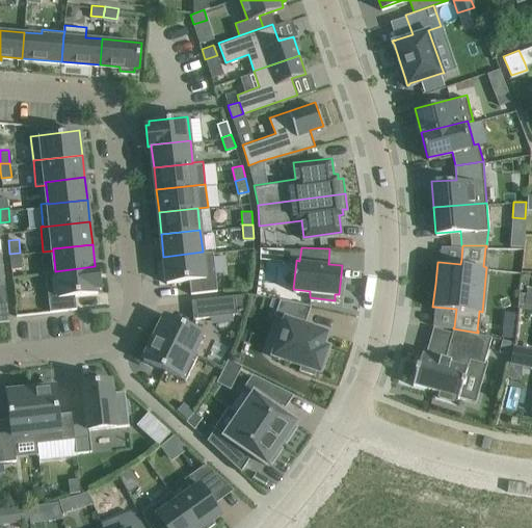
[(203,252),(163,257),(166,281),(189,279),(190,291),(217,288),(216,275),(213,249),(203,252)]
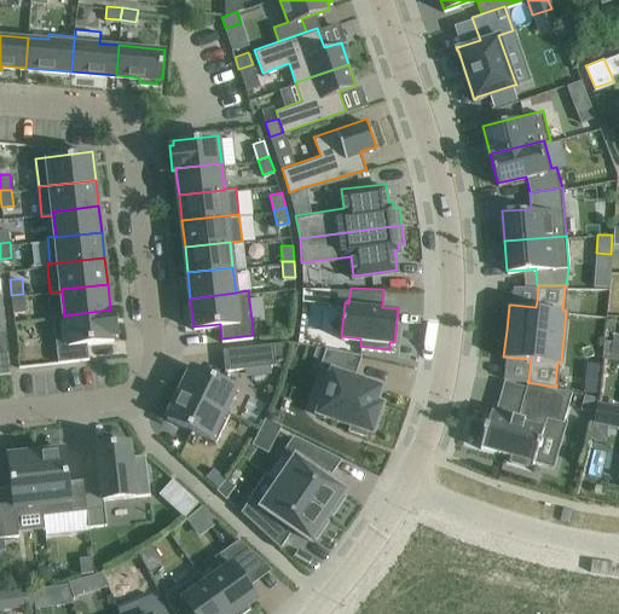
[(23,294),(11,295),(13,311),(25,308),(23,294)]
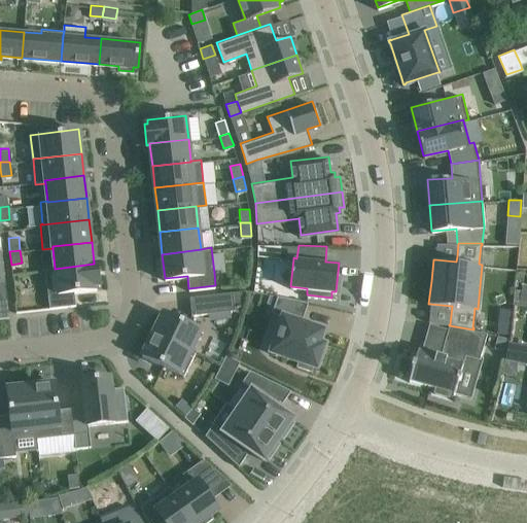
[(55,268),(45,269),(49,307),(75,304),(74,290),(97,288),(96,284),(99,283),(97,263),(94,263),(94,264),(55,269),(55,268)]
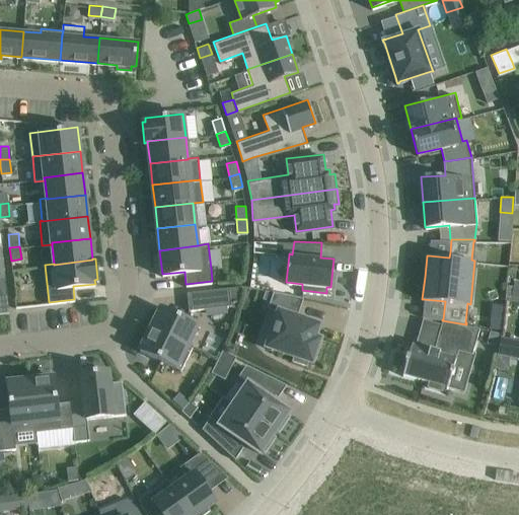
[(229,286),(187,291),(189,308),(231,304),(236,305),(241,285),(229,286)]
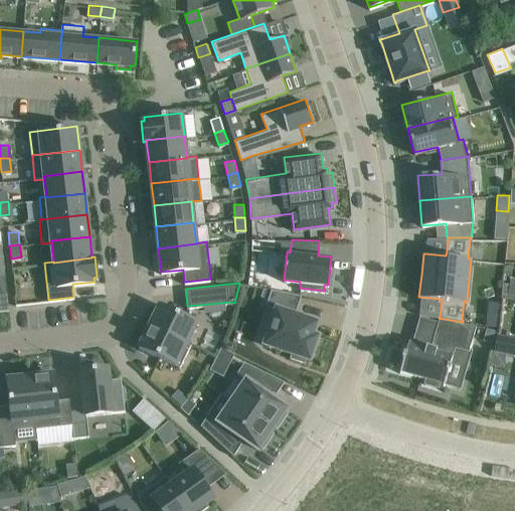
[(276,308),(264,343),(292,352),(290,356),(304,360),(305,356),(310,358),(318,334),(313,333),(314,331),(317,321),(295,313),(295,311),(301,294),(271,288),(266,304),(276,308)]
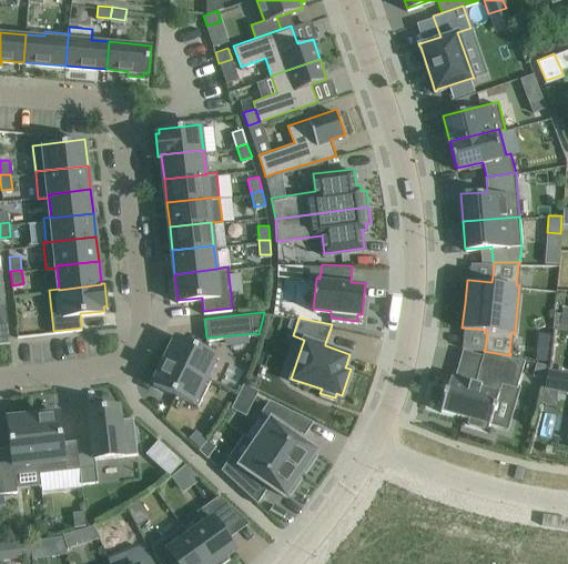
[(0,326),(0,341),(9,341),(9,340),(9,335),(8,325),(0,326)]
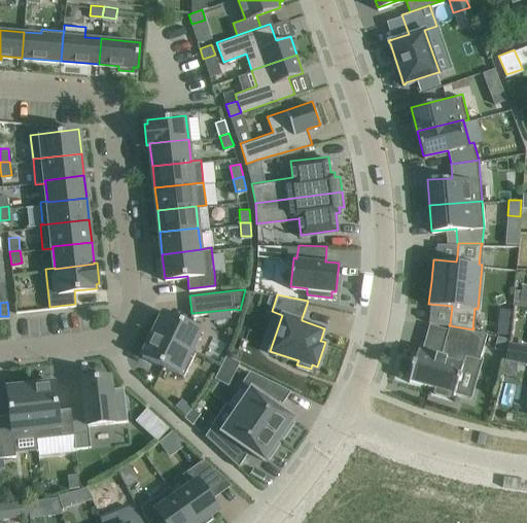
[(157,315),(149,330),(190,350),(190,349),(191,347),(201,328),(163,310),(162,312),(163,312),(161,315),(161,316),(157,315)]
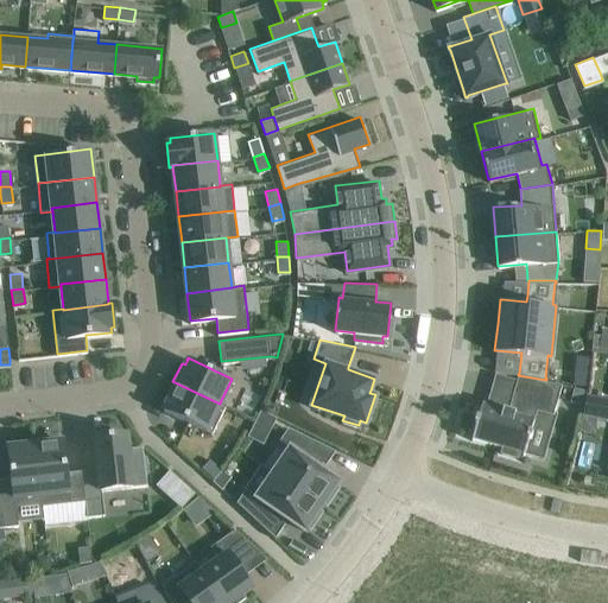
[(476,421),(472,438),(473,438),(474,437),(502,445),(501,450),(517,455),(519,450),(523,451),(523,452),(524,452),(524,451),(529,437),(531,438),(532,432),(530,431),(537,408),(552,413),(553,410),(562,383),(546,380),(518,375),(517,378),(508,408),(502,407),(502,408),(486,404),(483,402),(483,401),(482,401),(477,417),(475,416),(474,421),(476,421)]
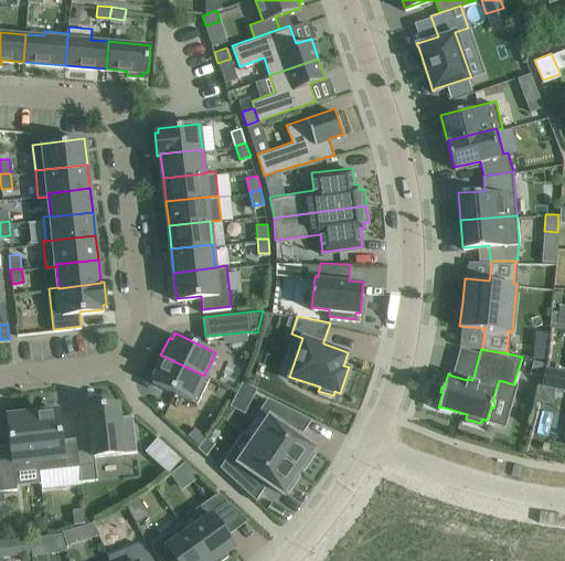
[(152,378),(152,379),(198,401),(209,377),(204,374),(204,376),(160,355),(152,372),(156,373),(153,378),(152,378)]
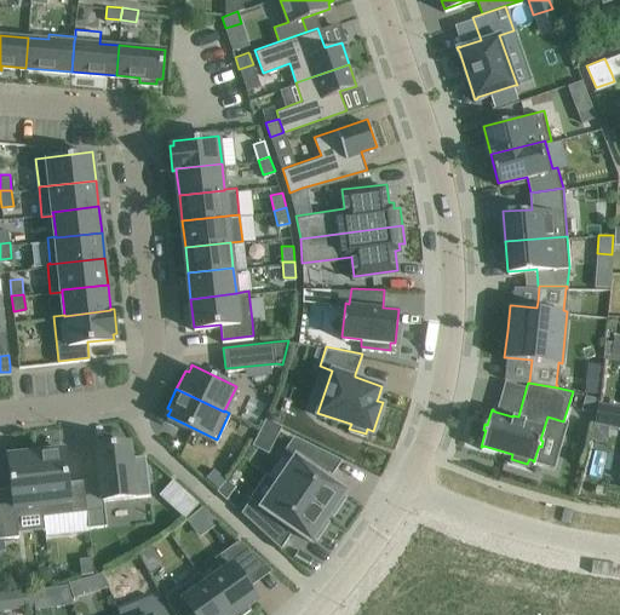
[(619,403),(598,400),(593,421),(619,426),(619,403)]
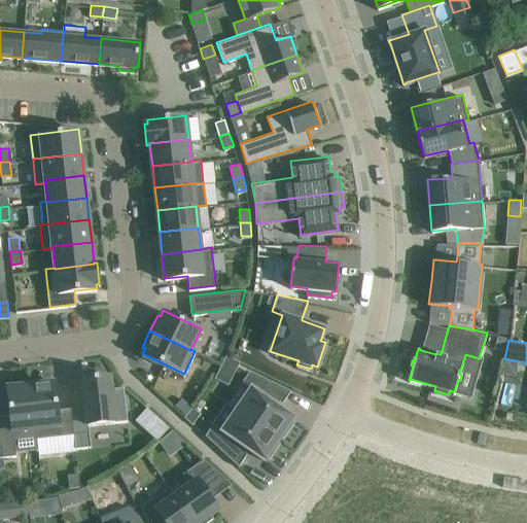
[(219,376),(235,381),(242,356),(226,352),(219,376)]
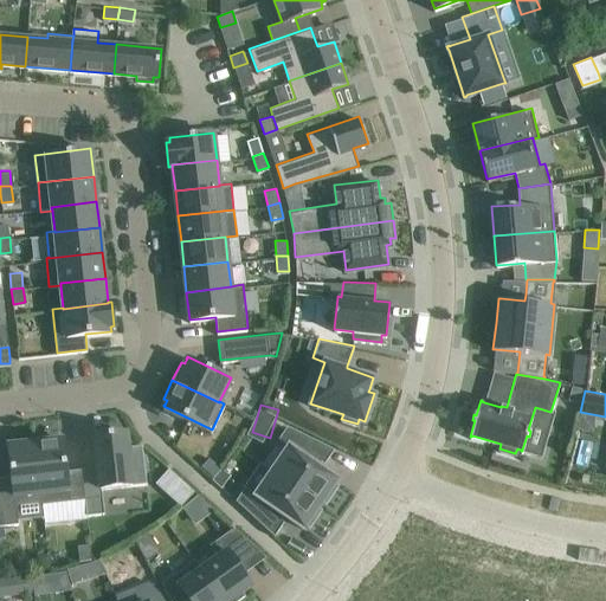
[(290,445),(274,470),(321,502),(322,499),(326,502),(339,483),(335,482),(337,478),(323,469),(317,465),(321,460),(324,463),(324,461),(334,447),(287,425),(278,438),(290,445)]
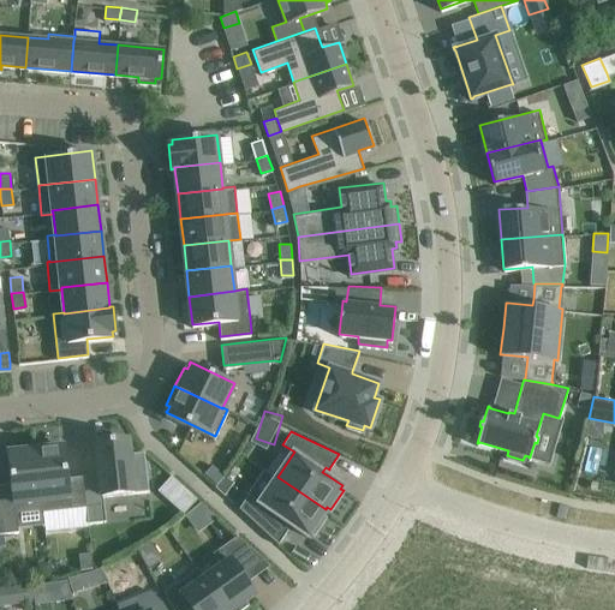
[(99,472),(83,474),(87,504),(103,503),(103,494),(135,490),(149,489),(144,449),(135,450),(130,452),(129,437),(95,441),(99,472)]
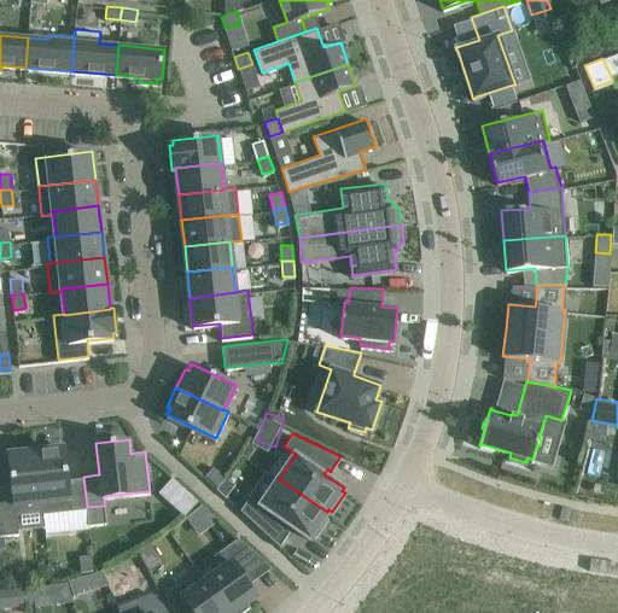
[(57,443),(35,445),(42,507),(44,512),(87,507),(83,477),(68,478),(64,445),(63,445),(63,447),(57,447),(57,443)]
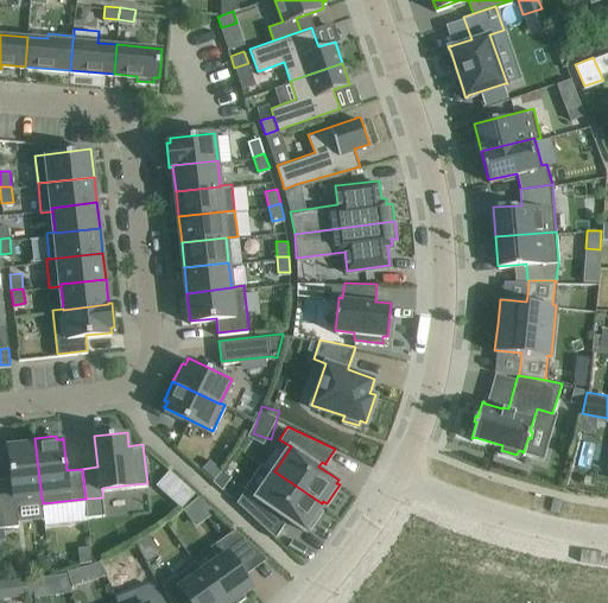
[(0,477),(0,526),(4,526),(6,525),(18,524),(18,522),(16,501),(38,499),(42,499),(35,438),(14,440),(16,444),(10,445),(10,444),(7,445),(11,476),(0,477)]
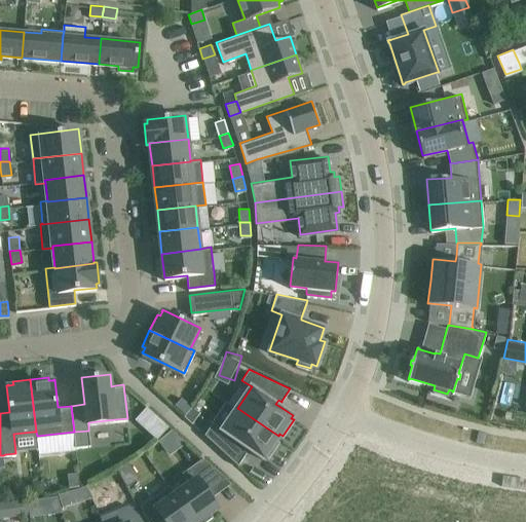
[(182,396),(175,403),(185,412),(192,405),(182,396)]
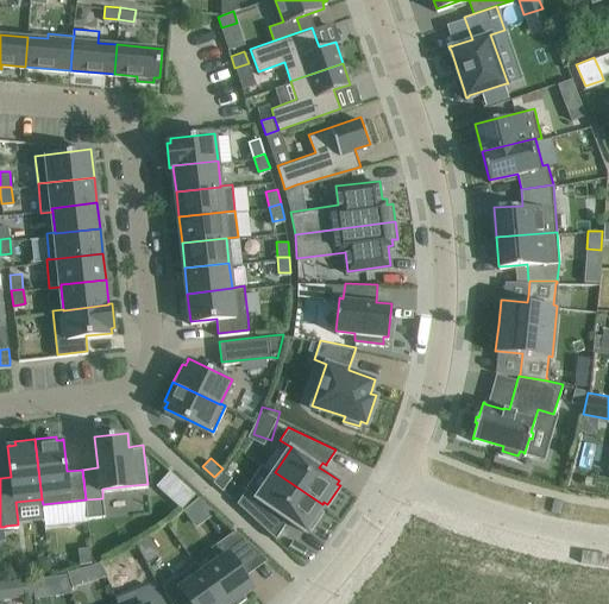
[(246,488),(237,501),(276,536),(286,522),(283,521),(286,516),(292,520),(306,529),(307,526),(311,528),(322,510),(320,508),(322,504),(275,472),(258,496),(246,488)]
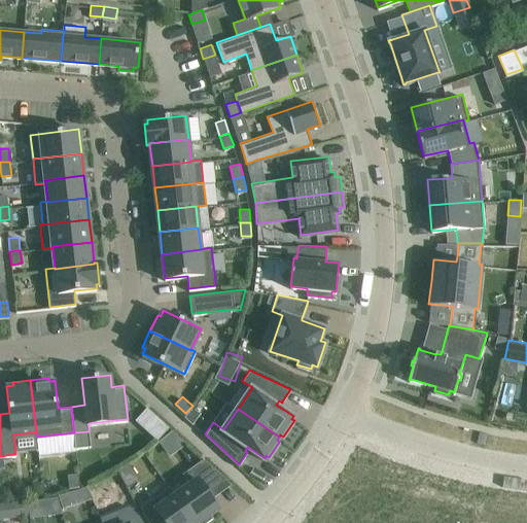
[(175,493),(174,493),(195,522),(197,522),(203,522),(213,516),(211,513),(218,508),(211,497),(207,491),(224,478),(231,484),(232,483),(204,457),(182,473),(189,483),(175,493)]
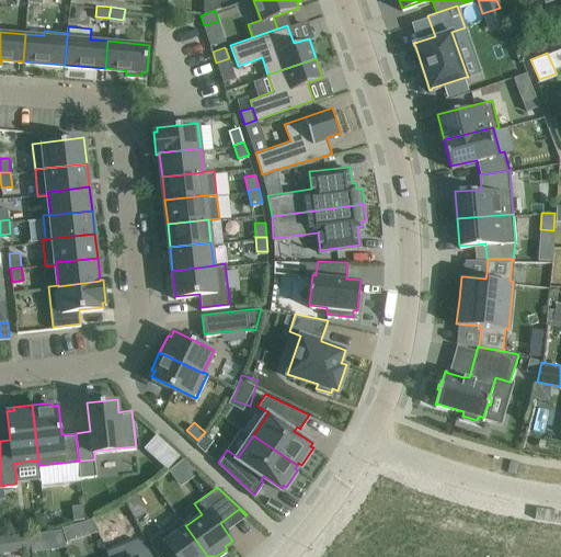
[(127,500),(114,507),(123,522),(135,515),(127,500)]
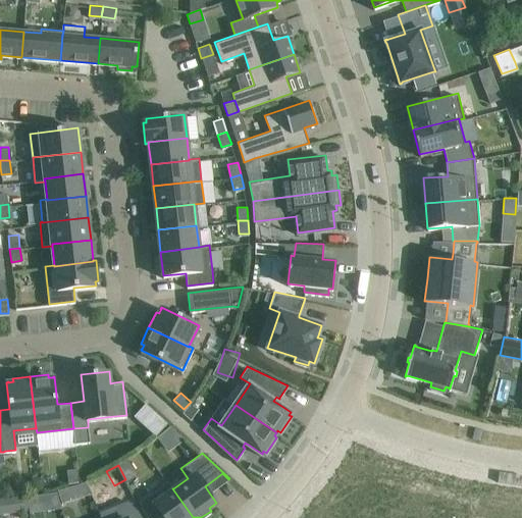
[(76,469),(67,470),(68,483),(79,482),(76,469)]
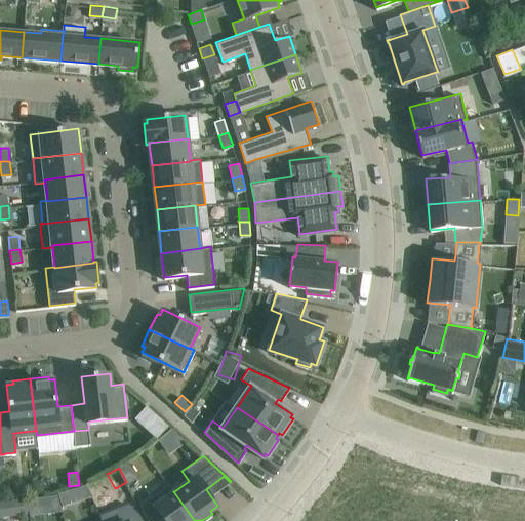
[(168,483),(139,504),(149,520),(159,520),(163,518),(164,520),(194,520),(173,491),(174,491),(168,483)]
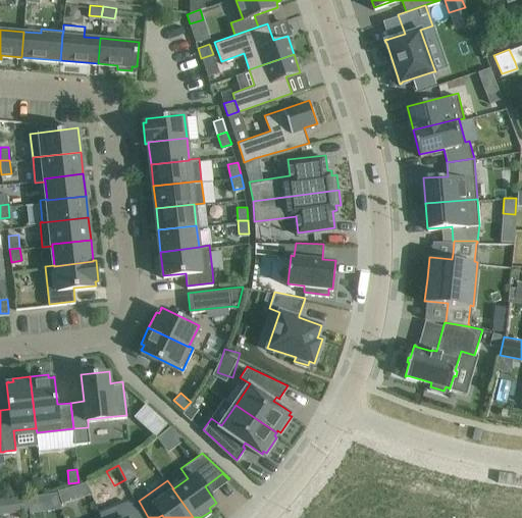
[(74,484),(60,488),(64,501),(79,497),(74,484)]
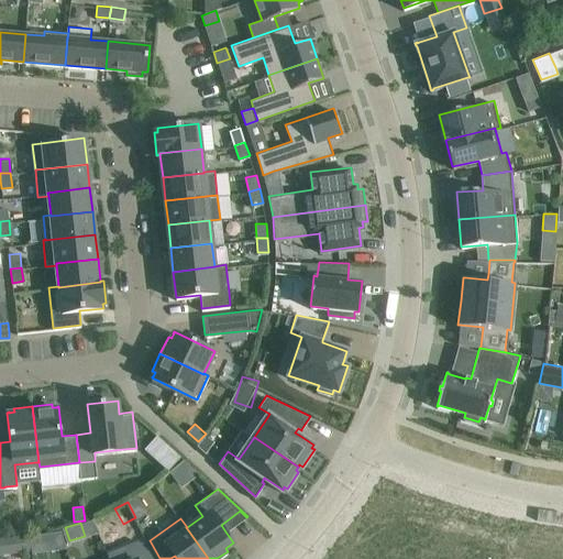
[(62,530),(48,532),(52,549),(66,548),(62,530)]
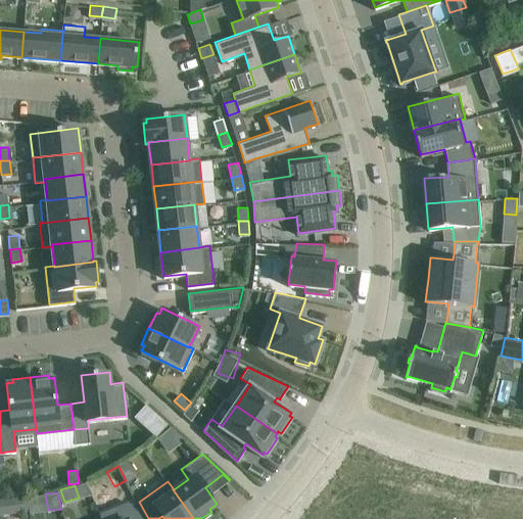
[(27,496),(14,498),(15,506),(16,511),(29,509),(28,504),(27,496)]
